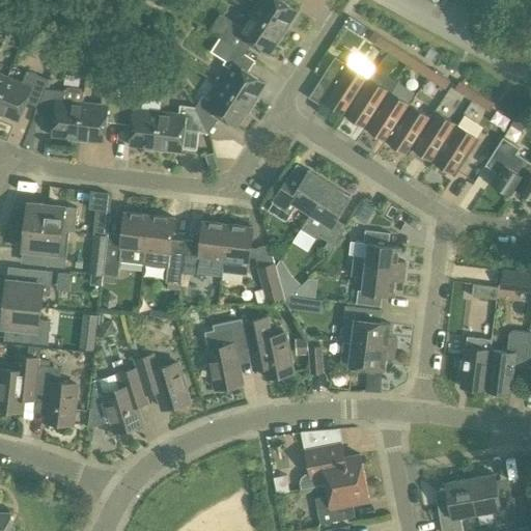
[(259,0),(252,12),(285,34),(288,30),(286,29),(298,10),(282,0),(259,0)]
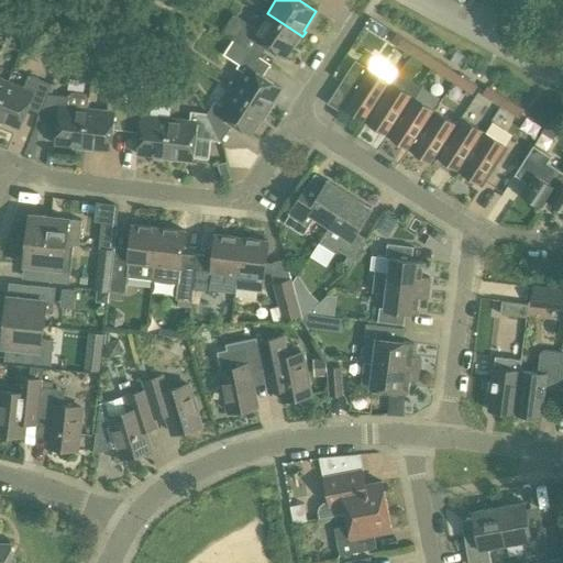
[(221,33),(233,41),(236,43),(249,51),(260,57),(267,46),(285,58),(298,39),(300,41),(302,36),(267,13),(256,30),(232,15),(221,33)]
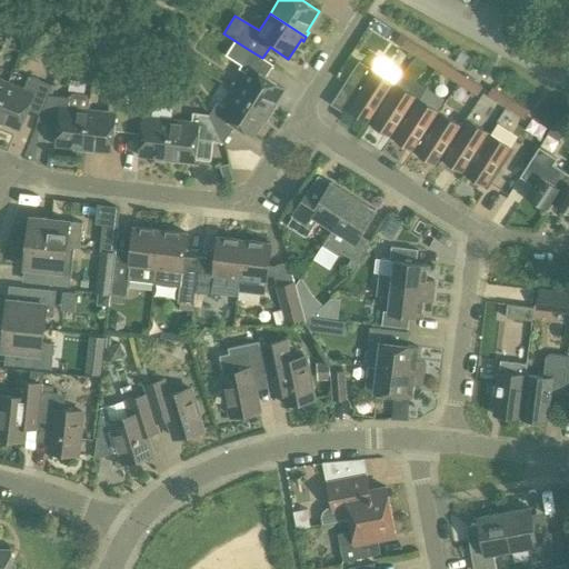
[(416,56),(421,48),(400,35),(395,42),(416,56)]
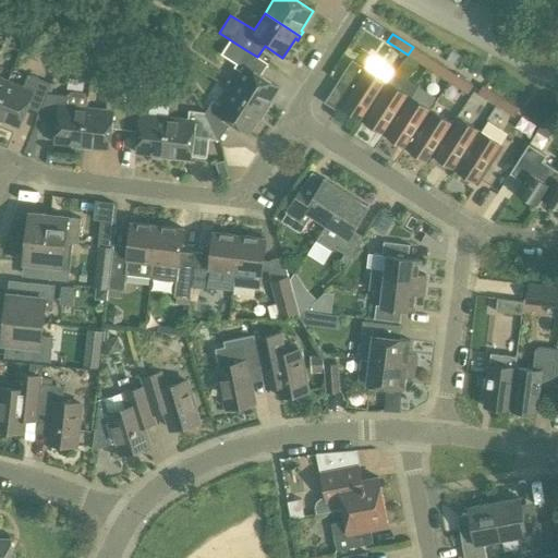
[(231,40),(221,55),(237,64),(234,68),(242,73),(231,89),(266,112),(269,108),(267,107),(279,87),(262,75),(268,64),(257,57),(246,50),(234,43),(231,40)]
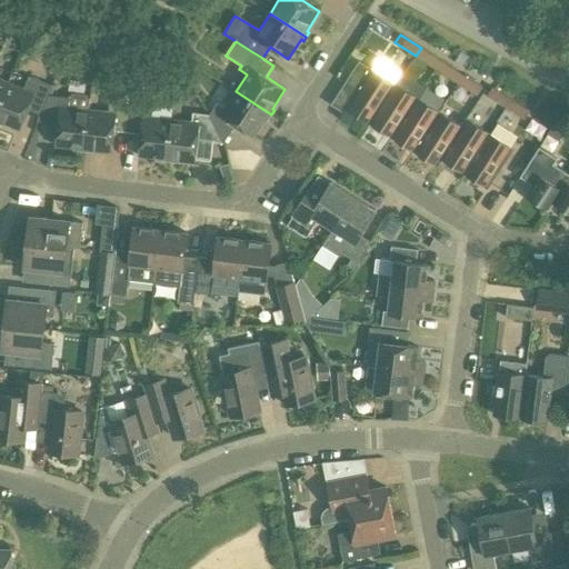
[(436,69),(441,61),(421,48),(416,56),(436,69)]
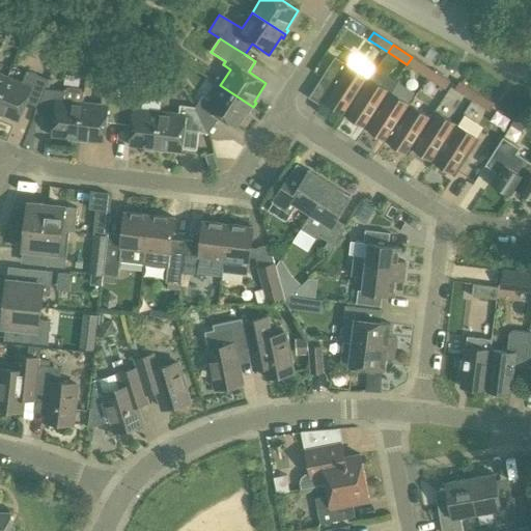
[(425,77),(430,68),(412,57),(407,64),(425,77)]
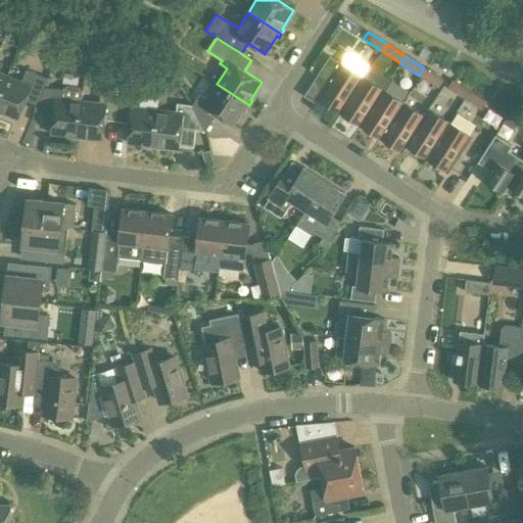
[(316,77),(328,85),(319,99),(339,113),(363,77),(341,63),(339,66),(328,59),(316,77)]
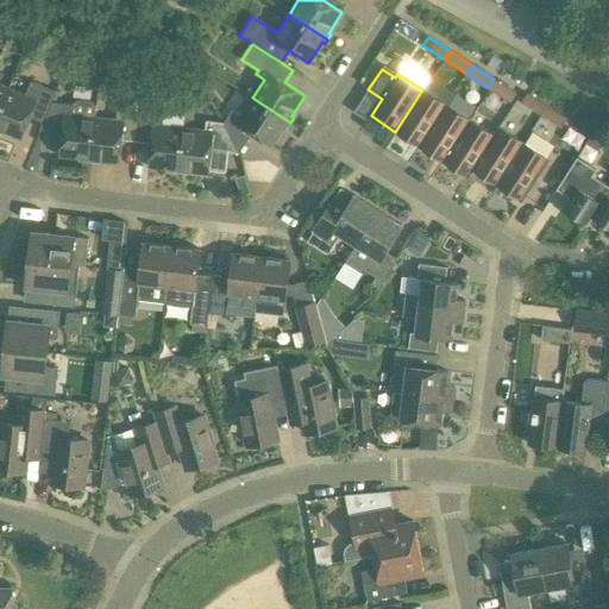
[(494,79),(488,88),(510,102),(516,93),(494,79)]
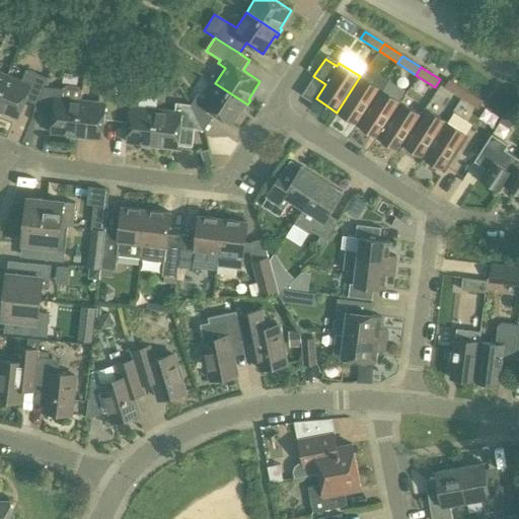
[(36,104),(44,87),(48,78),(26,69),(21,81),(7,75),(0,93),(0,112),(18,119),(25,100),(36,104)]
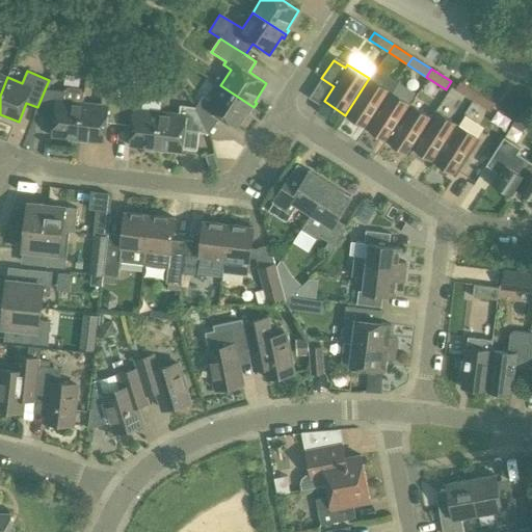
[(389,92),(390,91),(369,78),(345,115),(366,128),(388,95),(389,92)]
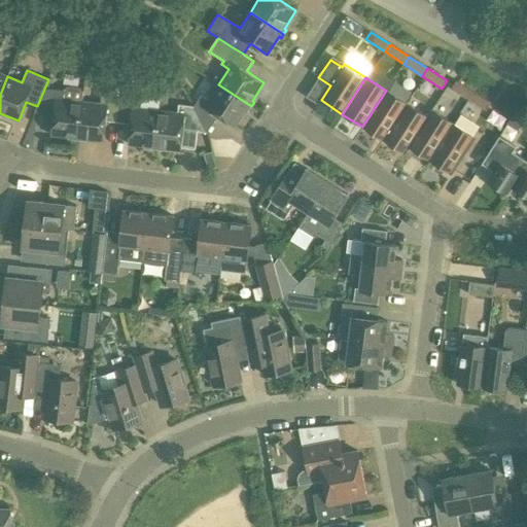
[(468,100),(473,92),(456,80),(451,89),(468,100)]
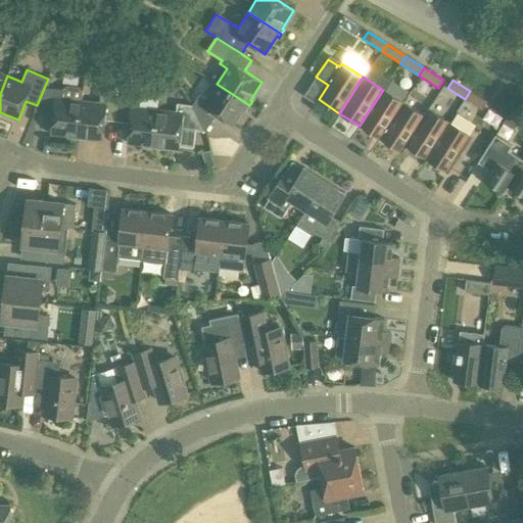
[(247,109),(249,105),(217,84),(206,100),(199,95),(192,105),(205,132),(217,114),(233,126),(245,107),(247,109)]
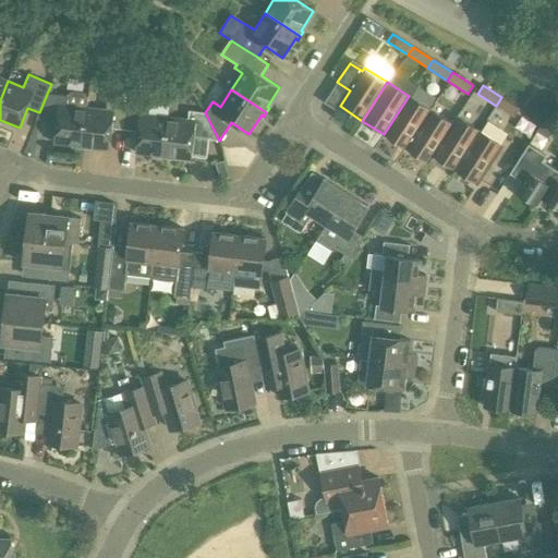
[(87,97),(84,93),(71,92),(68,96),(47,94),(39,112),(37,119),(57,121),(53,143),(76,146),(76,148),(82,149),(86,108),(87,97)]
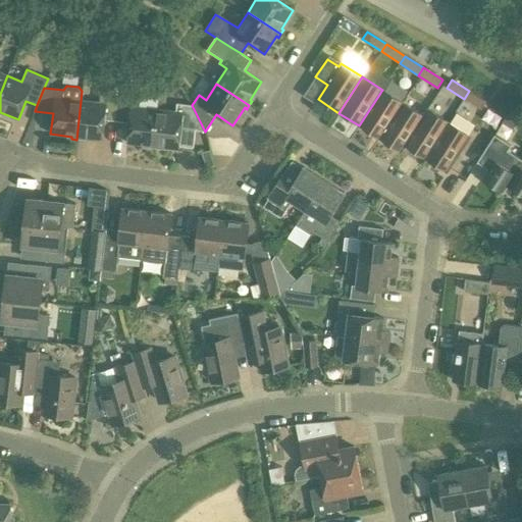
[(400,107),(403,103),(382,90),(381,91),(380,93),(359,125),(379,139),(400,107)]
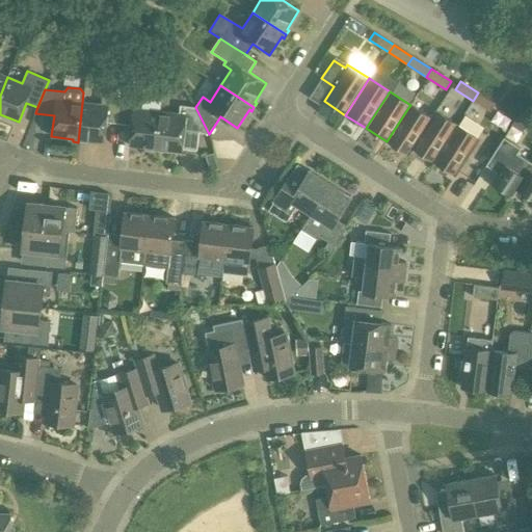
[(478,92),(473,101),(489,112),(496,103),(478,92)]
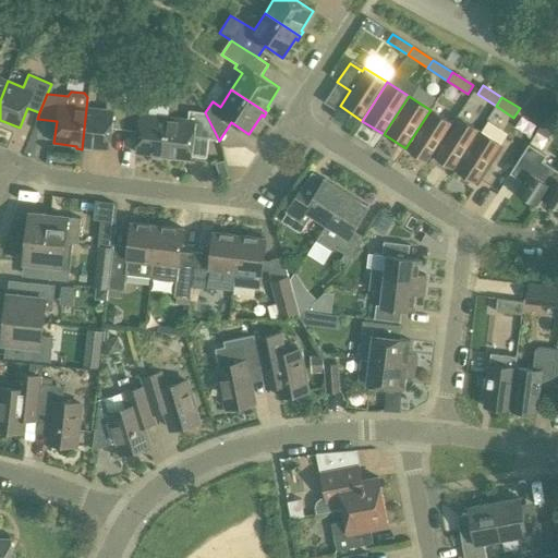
[(125,130),(129,104),(107,101),(106,110),(86,108),(82,149),(86,149),(86,147),(110,150),(112,129),(125,130)]
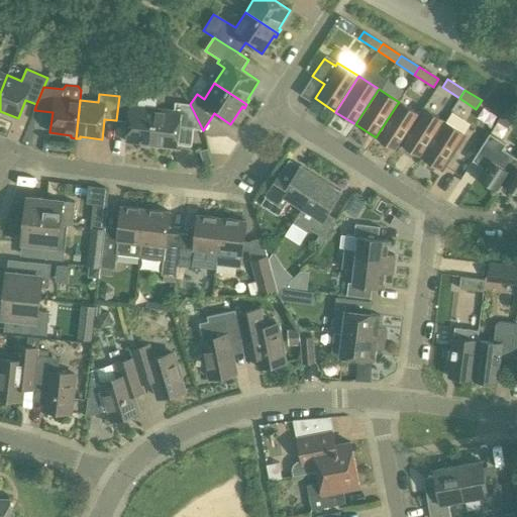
[(151,147),(156,109),(137,107),(138,98),(119,96),(116,120),(128,122),(125,141),(146,144),(146,146),(151,147)]
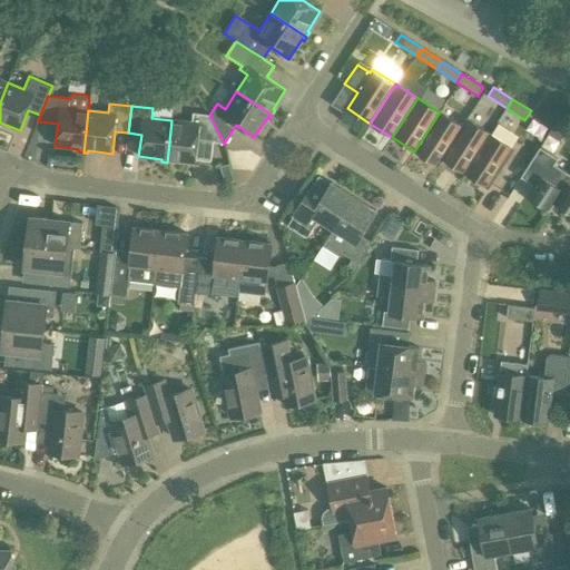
[(443,159),(462,127),(440,112),(436,117),(414,151),(438,167),(443,159)]
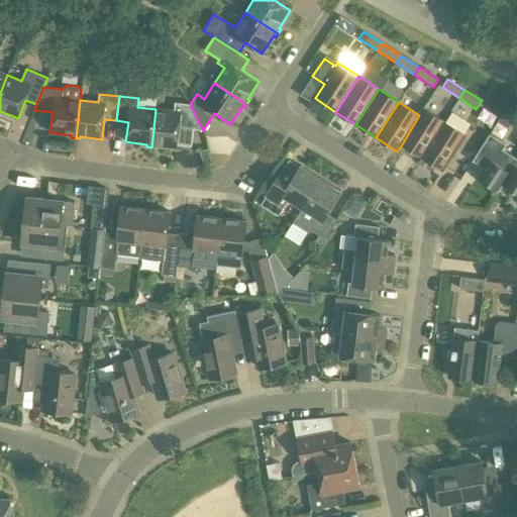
[(203,130),(190,104),(175,103),(174,111),(156,109),(151,147),(156,147),(157,145),(177,148),(178,144),(191,146),(193,129),(203,130)]
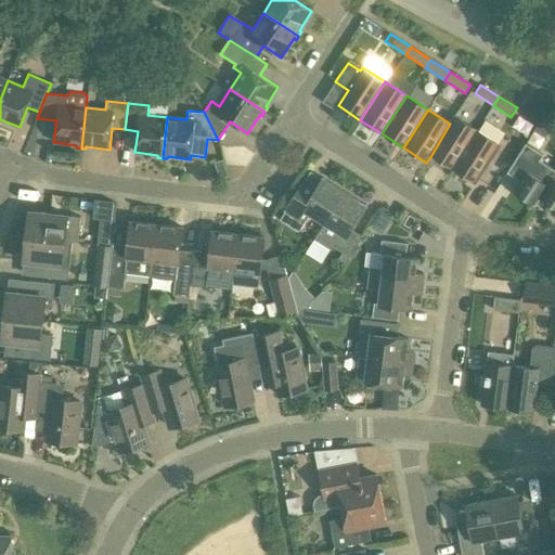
[(453,169),(477,130),(454,116),(450,124),(431,155),(453,169)]
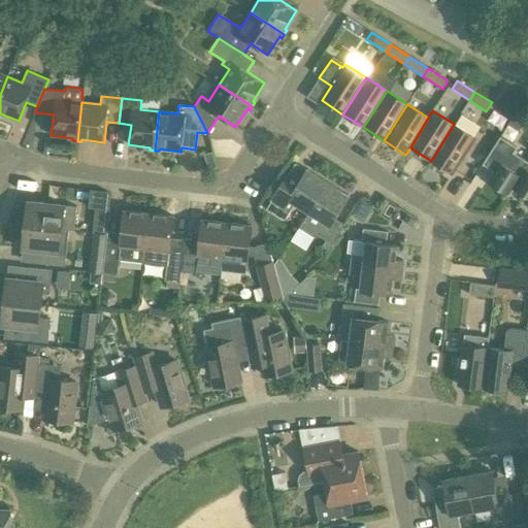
[(519,131),(524,122),(514,116),(508,124),(519,131)]
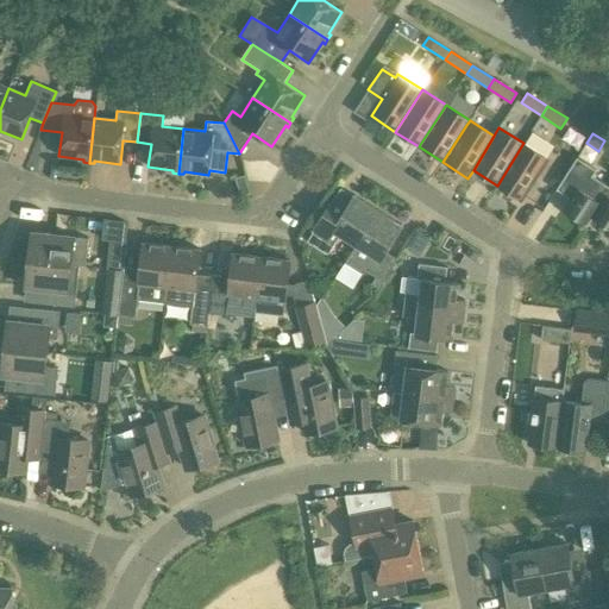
[(521,201),(548,159),(523,143),(497,186),(521,201)]
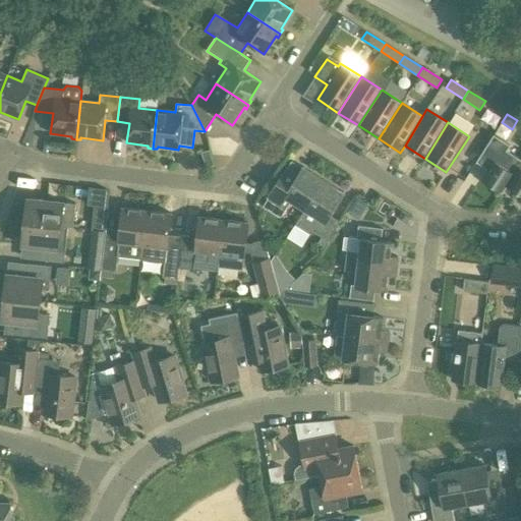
[(507,186),(520,161),(520,159),(508,151),(511,146),(494,134),(476,162),(486,169),(480,179),(503,193),(507,186)]
